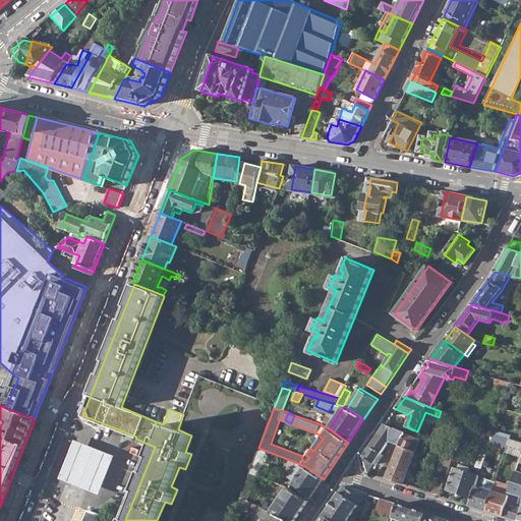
[(315,422),(321,424),(325,415),(320,413),(315,422)]
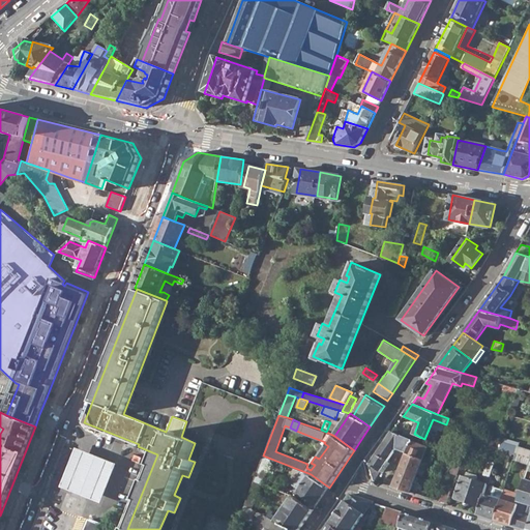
[(374,480),(376,480),(398,449),(407,453),(412,440),(392,432),(370,466),(374,480)]
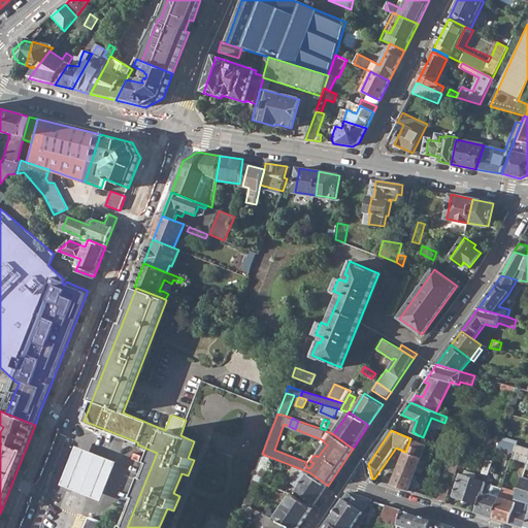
[(486,441),(498,447),(500,438),(489,434),(486,441)]
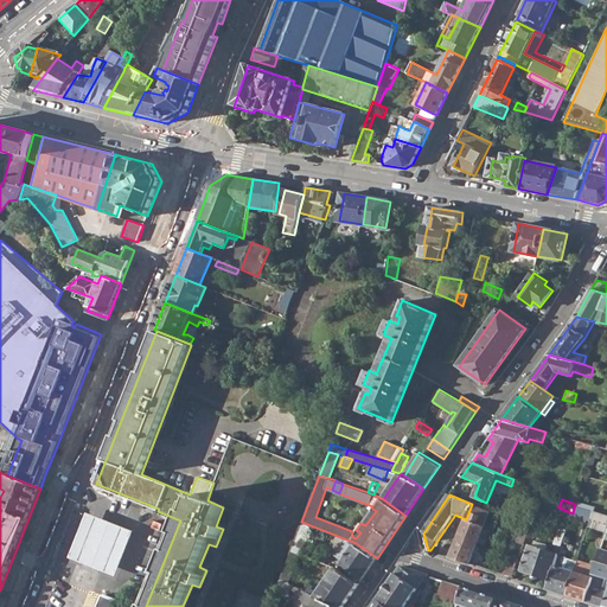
[(451,557),(470,563),(491,511),(472,504),(466,519),(451,557)]
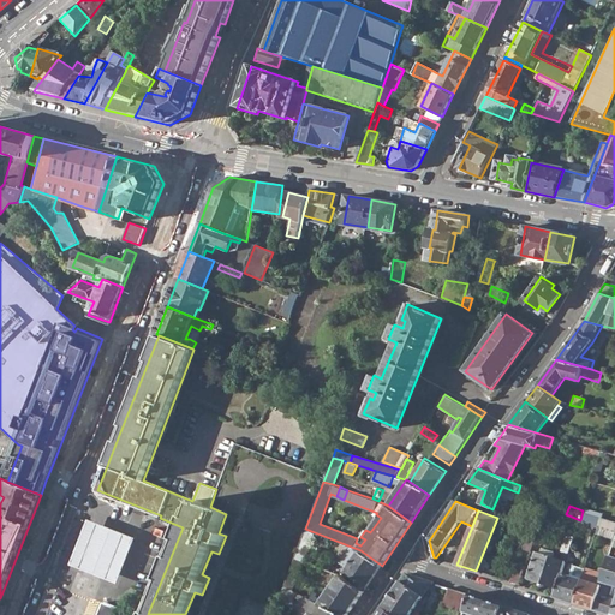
[(580,520),(599,526),(603,517),(583,511),(580,520)]
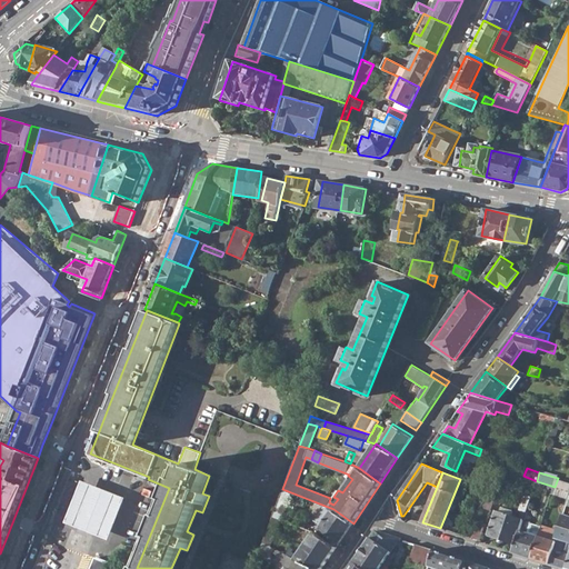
[(67,521),(109,538),(125,498),(82,481),(67,521)]
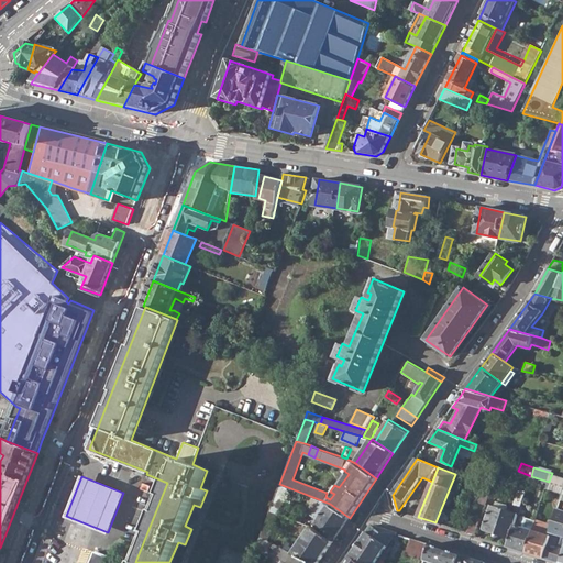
[(492,495),(497,497),(501,483),(496,482),(494,489),(492,495)]
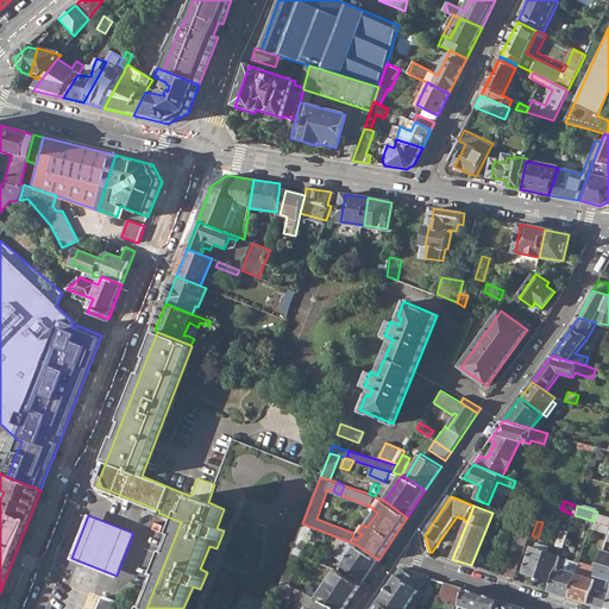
[(522,571),(553,582),(562,556),(569,532),(563,529),(558,545),(559,546),(557,554),(548,552),(535,547),(531,546),(522,571)]
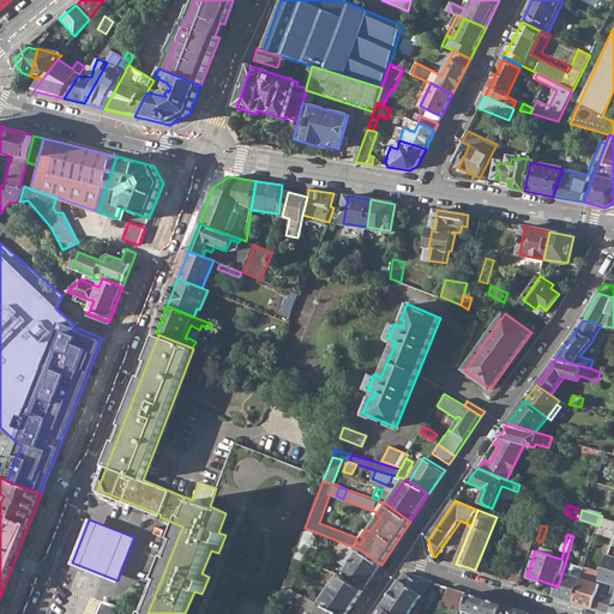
[(613,613),(613,542),(603,577),(602,582),(613,585),(611,593),(613,594),(613,603),(612,613),(613,613)]
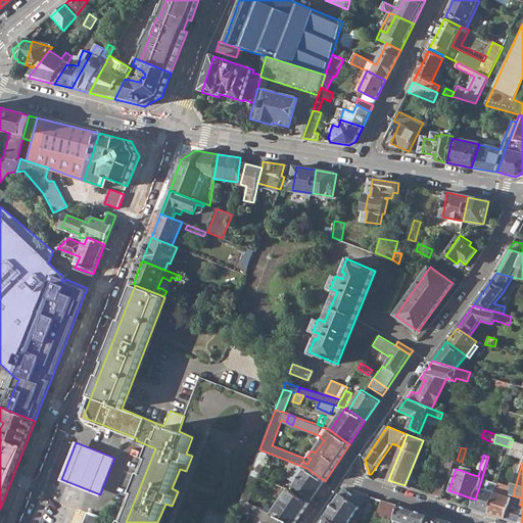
[(462,465),(460,470),(471,474),(472,469),(462,465)]
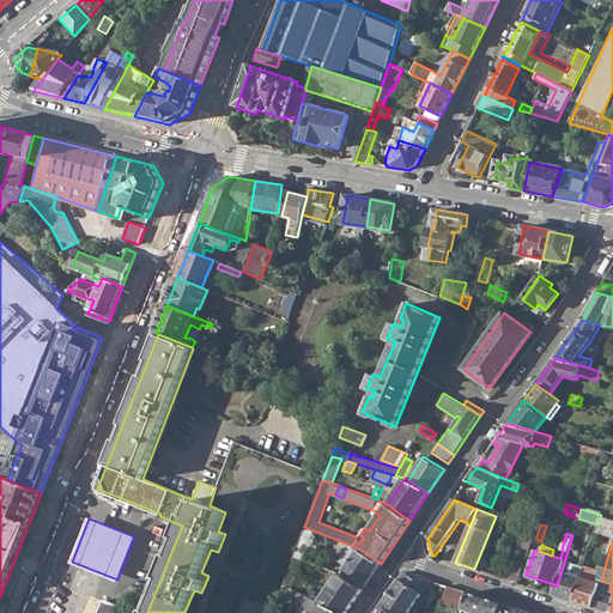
[(347,581),(363,590),(381,564),(359,548),(353,557),(346,552),(338,563),(345,568),(344,571),(351,576),(347,581)]
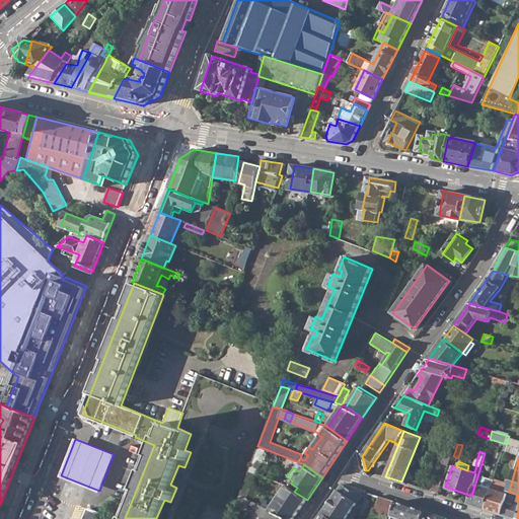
[(238,494),(246,498),(255,473),(247,471),(238,494)]
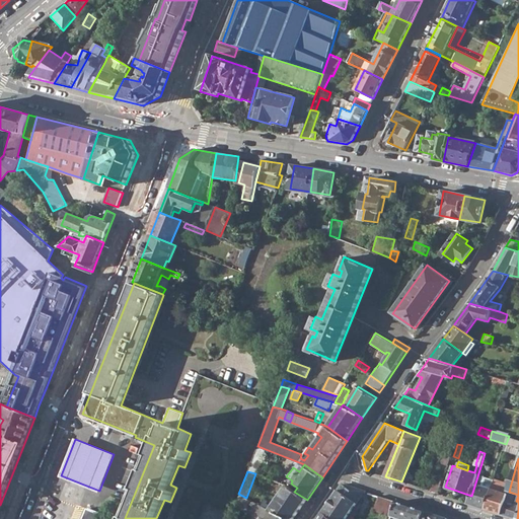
[(486,475),(478,473),(471,496),(469,503),(486,509),(493,490),(482,486),(485,479),(486,475)]
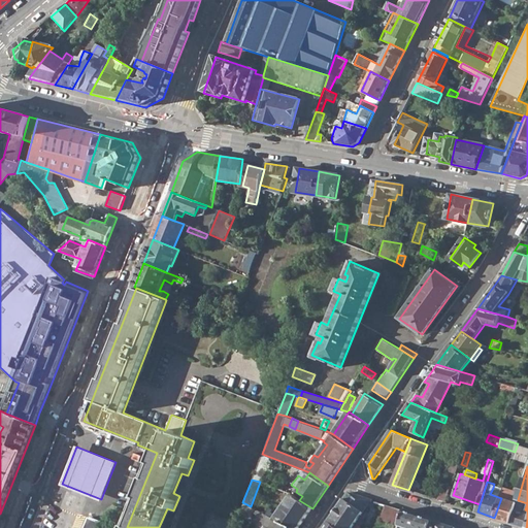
[(449,496),(452,486),(444,484),(442,494),(449,496)]
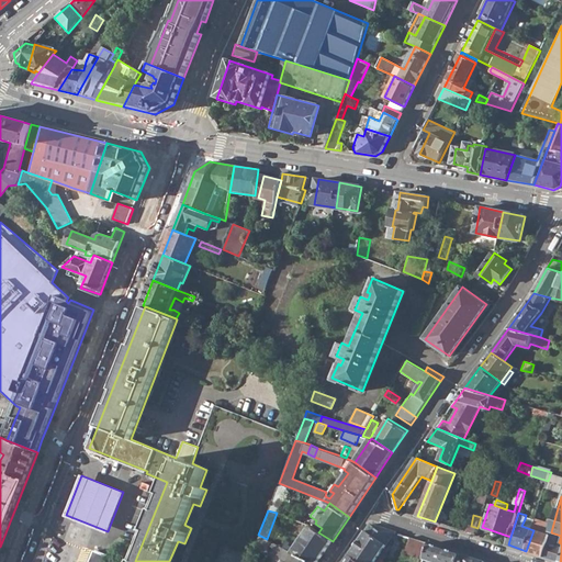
[(536,523),(525,519),(521,526),(534,530),(536,523)]
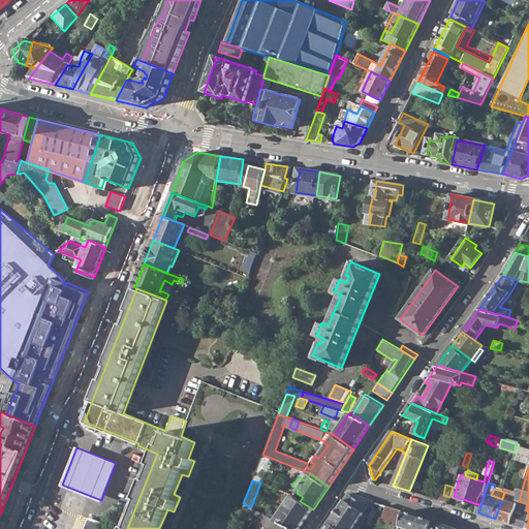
[(504,492),(502,499),(518,503),(519,501),(520,497),(504,492)]
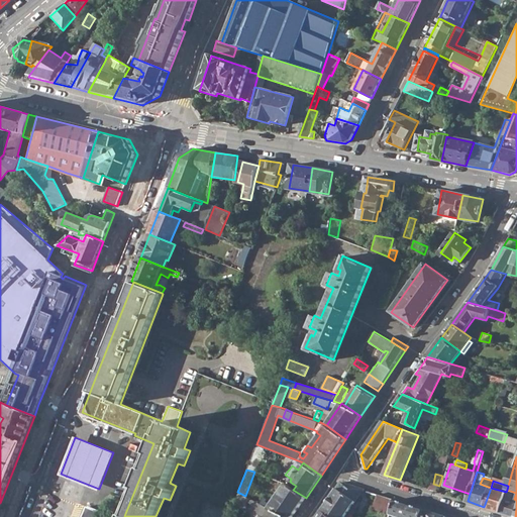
[(321,511),(329,516),(344,516),(364,490),(341,483),(321,511)]
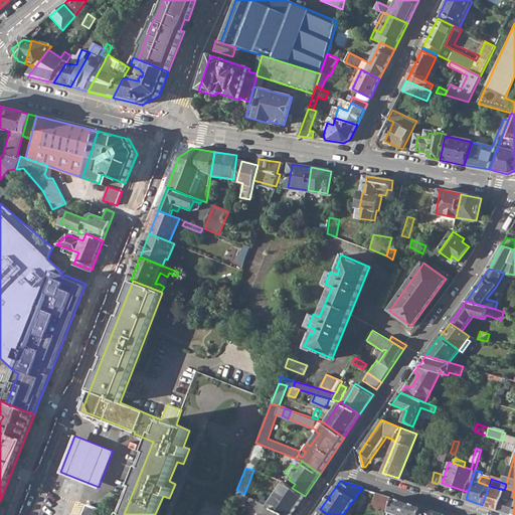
[(261,503),(284,514),(291,514),(305,496),(292,488),(285,483),(271,504),(265,500),(267,498),(264,497),(261,503)]
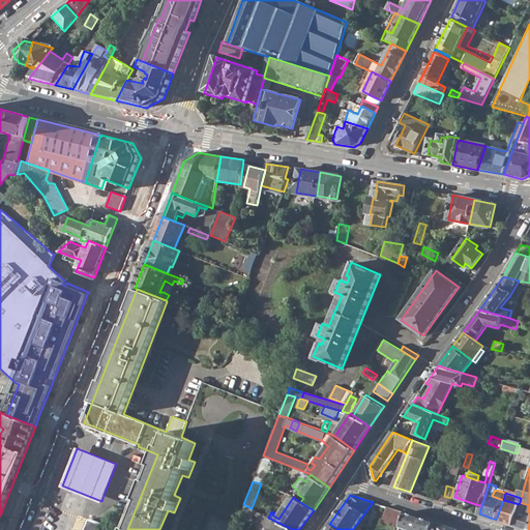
[(518,508),(519,504),(503,500),(496,520),(512,525),(518,508)]
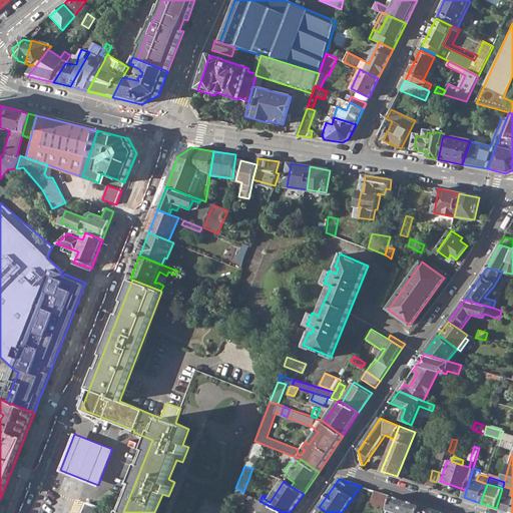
[(283,512),(260,501),(243,492),(235,488),(231,500),(254,512),(283,512)]
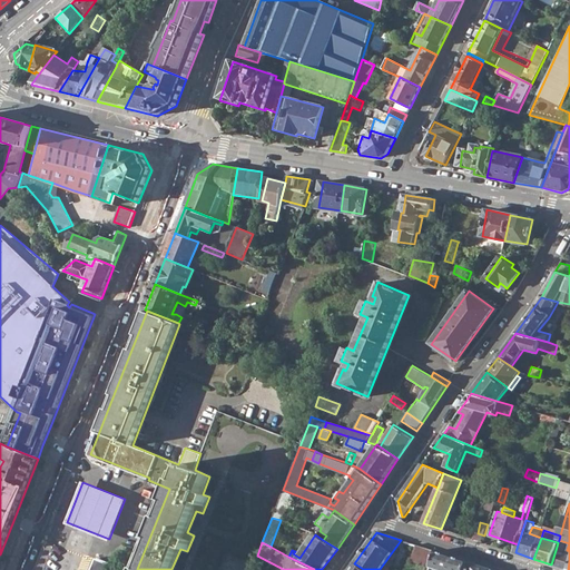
[(413,560),(431,567),(436,552),(419,546),(413,560)]
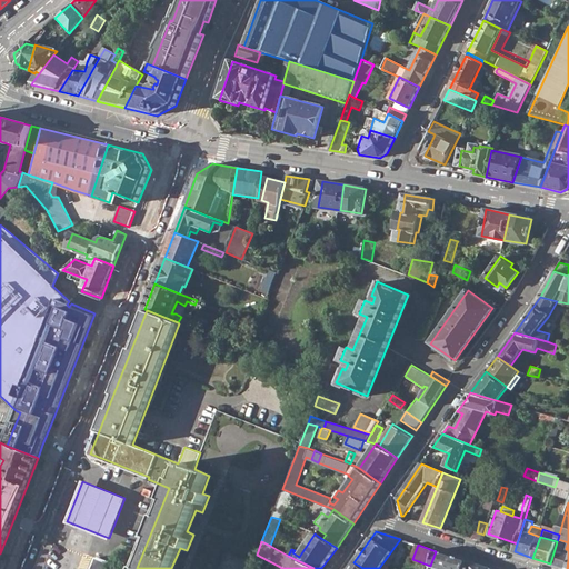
[(568,559),(568,550),(566,549),(556,546),(550,563),(567,568),(568,559)]
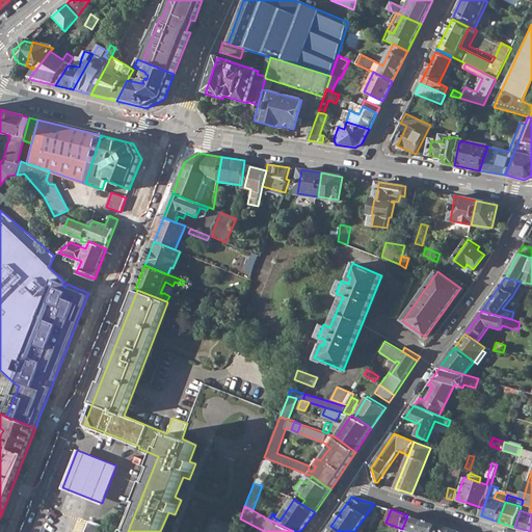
[(435,531),(432,523),(407,515),(402,529),(401,531),(435,531)]
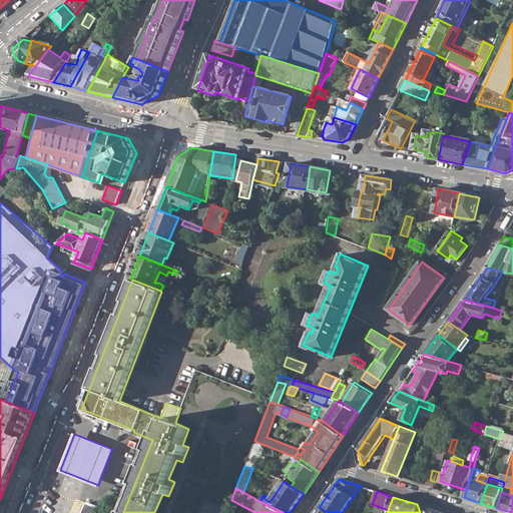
[(96,512),(99,507),(94,505),(86,502),(81,512),(96,512)]
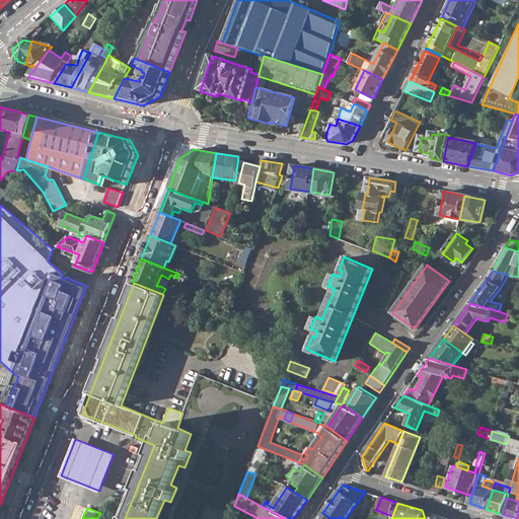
[(448,518),(422,510),(425,518),(448,518)]
